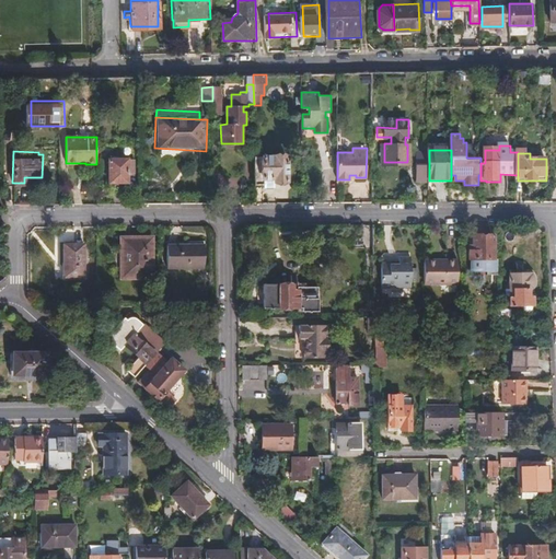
[(418,183),(429,183),(429,181),(429,154),(418,154),(418,183)]
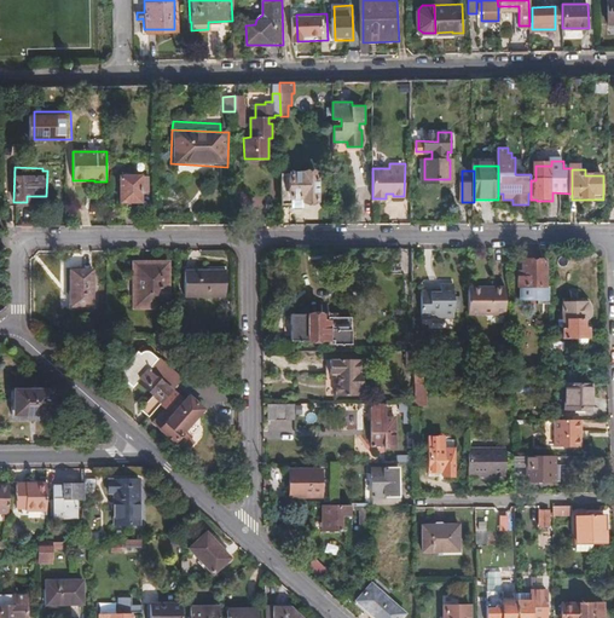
[(317,172),(281,172),(281,203),(291,203),(291,195),(302,195),(302,200),(317,200),(317,172)]
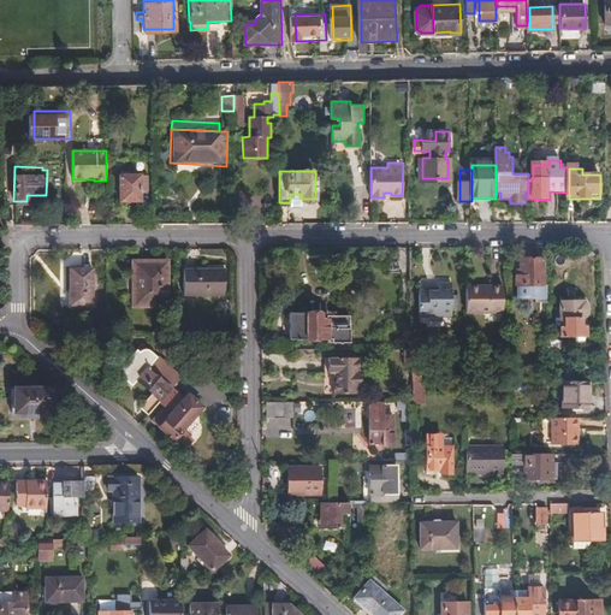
[(148,194),(148,175),(119,175),(119,200),(140,200),(140,194),(148,194)]
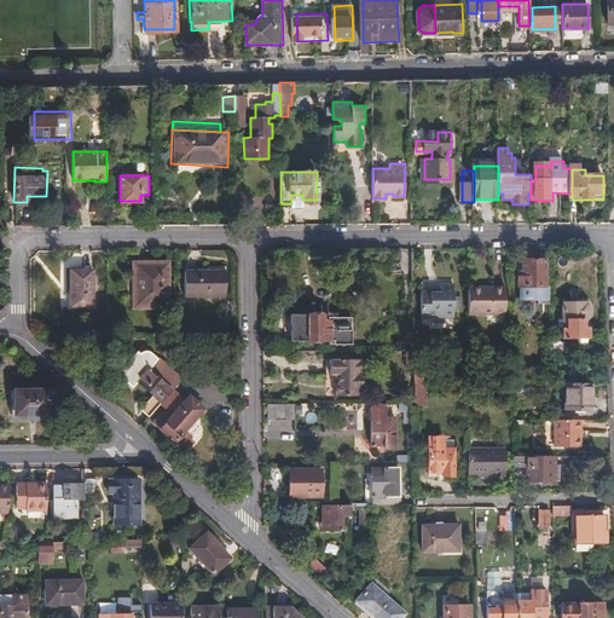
[(291,203),(291,206),(302,206),(302,200),(302,195),(291,195),(291,203)]
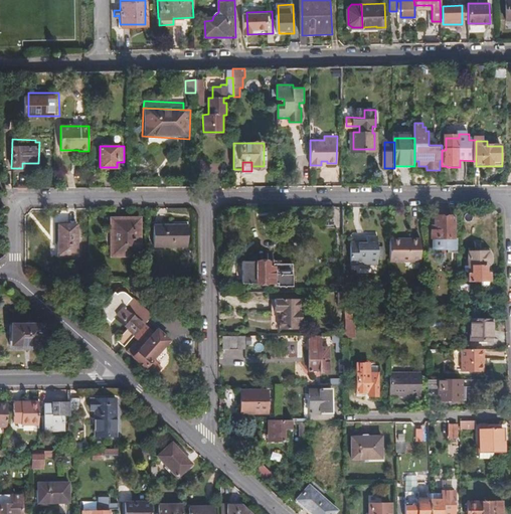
[(449,250),(449,253),(459,253),(459,239),(457,239),(457,217),(437,217),(437,227),(433,227),(433,239),(435,239),(435,250),(438,250),(449,250)]
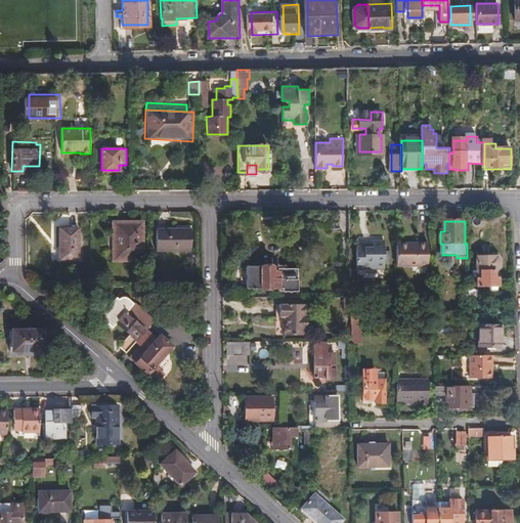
[(142,257),(142,222),(116,222),(116,231),(118,231),(118,257),(142,257)]
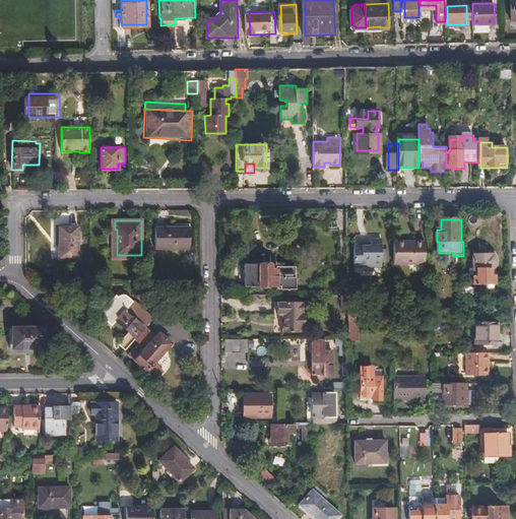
[(336,229),(336,220),(327,220),(327,230),(336,229)]
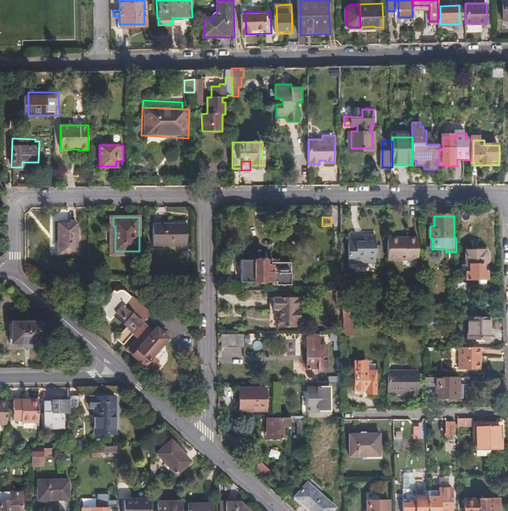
[(186,244),(186,220),(173,220),(173,222),(153,222),(153,244),(186,244)]
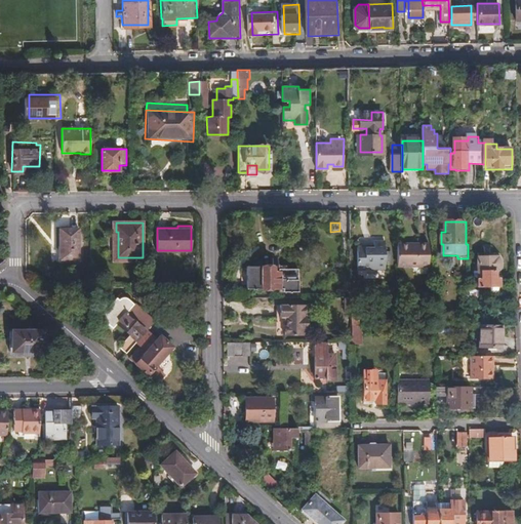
[(79,258),(79,228),(61,228),(61,258),(79,258)]
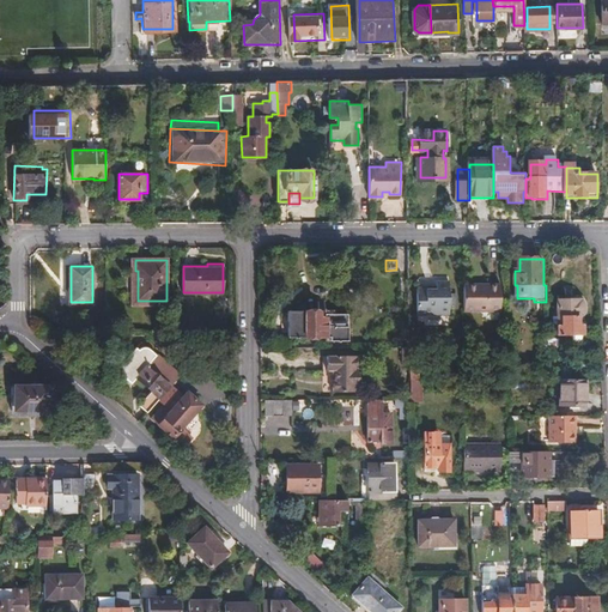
[(449,313),(449,282),(436,282),(436,288),(417,288),(417,313),(449,313)]
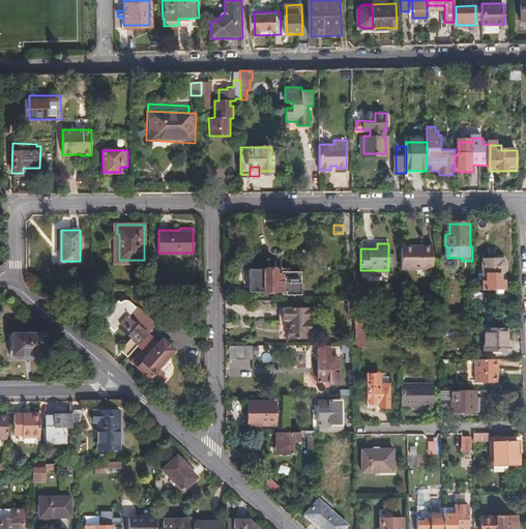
[(434,244),(402,244),(402,267),(434,267),(434,244)]
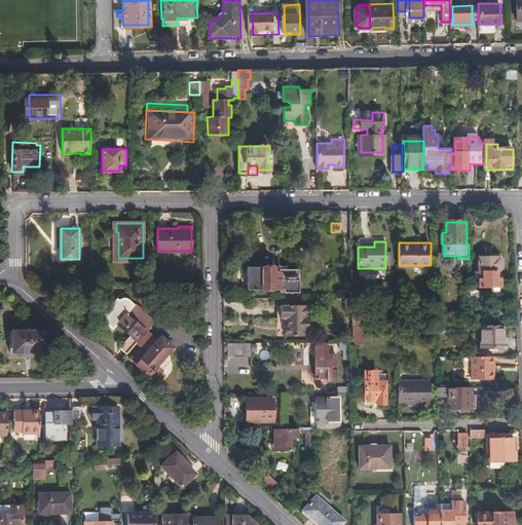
[(501,259),(498,256),(479,256),(479,285),(487,286),(487,289),(491,288),(491,286),(501,286),(501,276),(497,276),(497,269),(500,266),(501,259)]
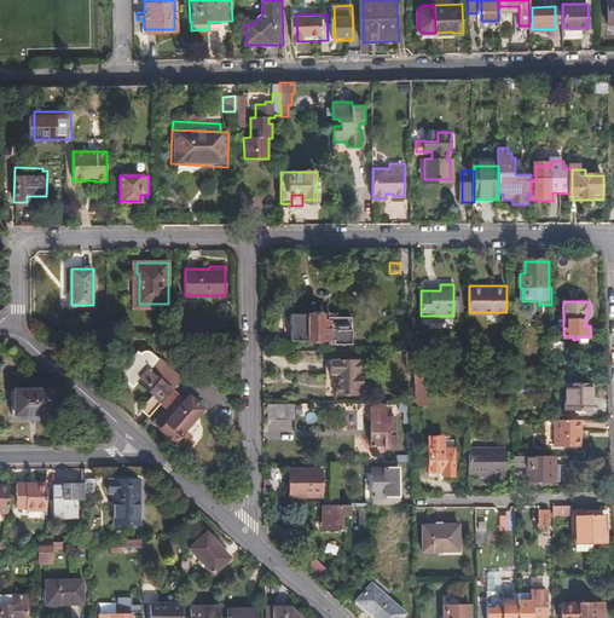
[(349,345),(349,317),(328,316),(328,321),(320,321),(320,313),(291,313),(291,339),(331,339),(331,345),(349,345)]
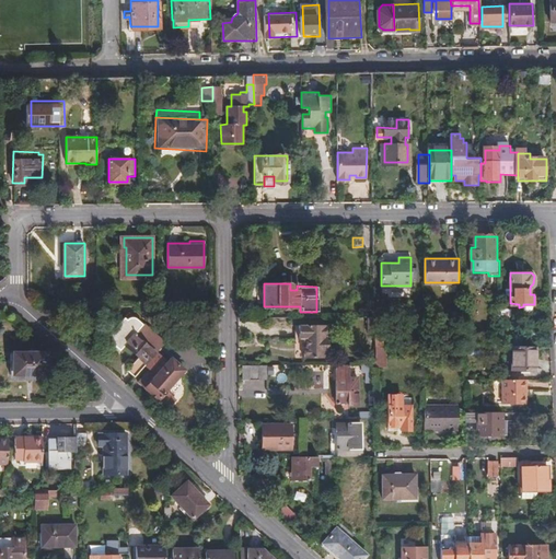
[(513,306),(499,306),(499,316),(513,316),(513,306)]
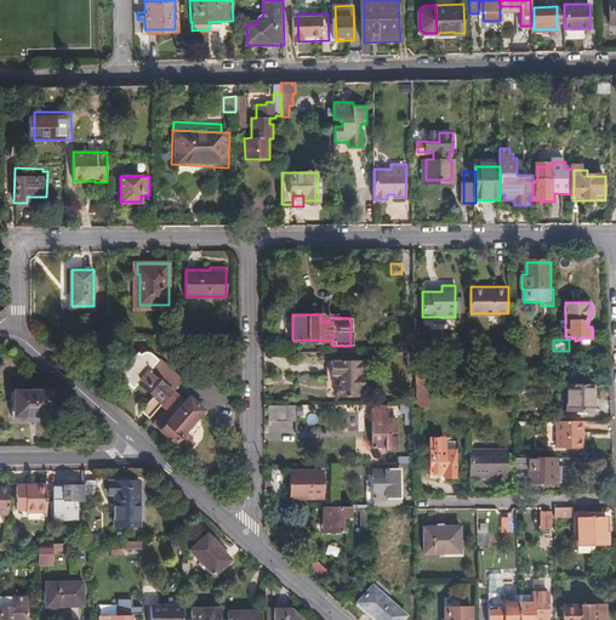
[(142,408),(149,415),(158,404),(172,390),(182,379),(149,350),(146,350),(143,353),(140,351),(119,373),(133,386),(140,381),(153,393),(150,396),(153,398),(142,408)]
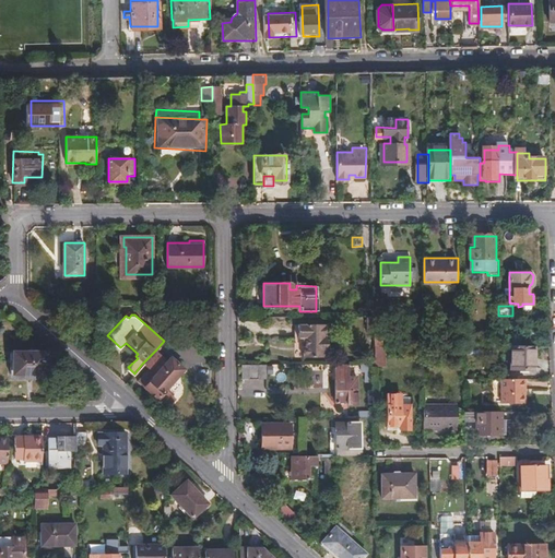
[(326,324),(299,325),(299,339),(304,339),(304,357),(326,357),(327,349),(328,347),(328,340),(326,336),(326,324)]
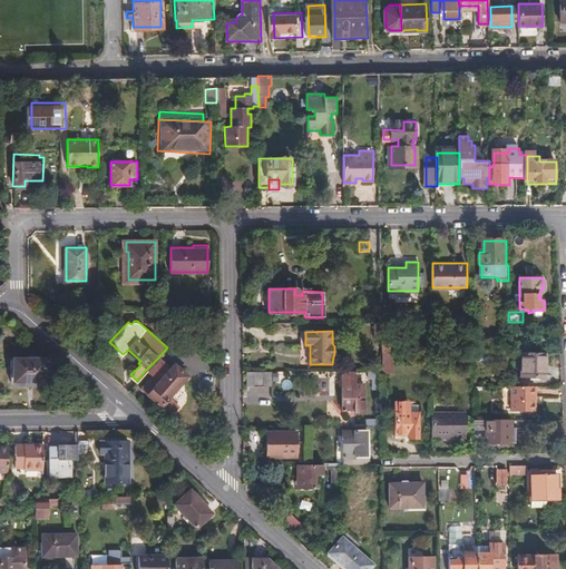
[(391,372),(391,353),(389,353),(381,353),(381,371),(381,372),(391,372)]
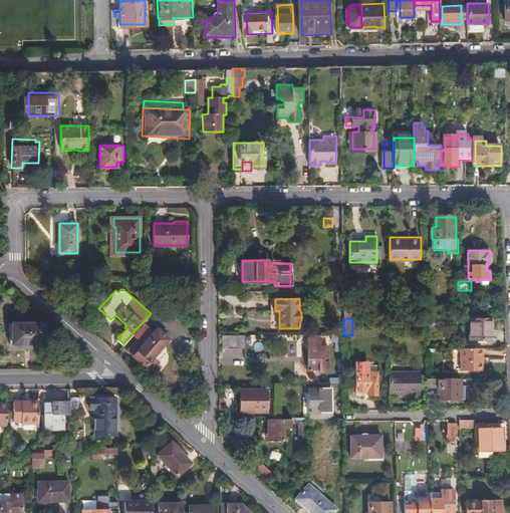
[(491,339),(491,318),(470,318),(470,339),(491,339)]
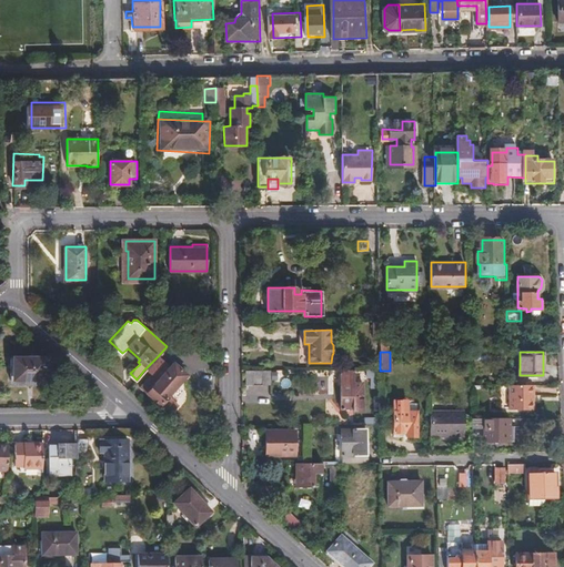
[(158,356),(144,370),(150,373),(139,386),(168,413),(177,404),(167,395),(185,375),(172,363),(170,365),(158,356)]
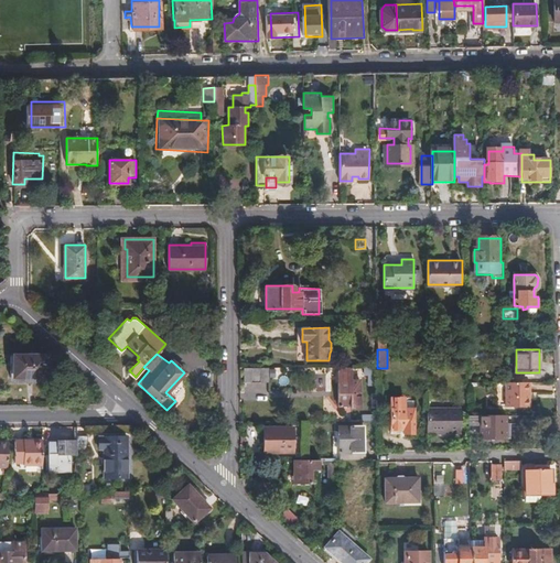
[(49,366),(49,355),(13,355),(12,377),(33,377),(45,377),(45,366),(49,366)]
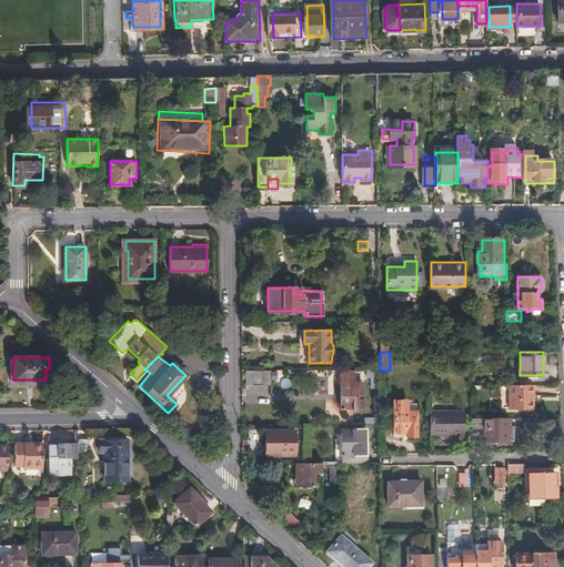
[(380,388),(380,371),(380,370),(368,370),(368,377),(372,377),(372,388),(380,388)]
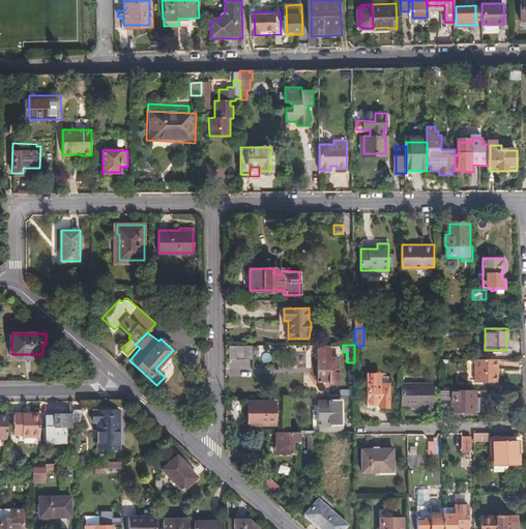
[(252,346),(236,346),(236,347),(228,347),(228,359),(252,359),(252,354),(252,346)]
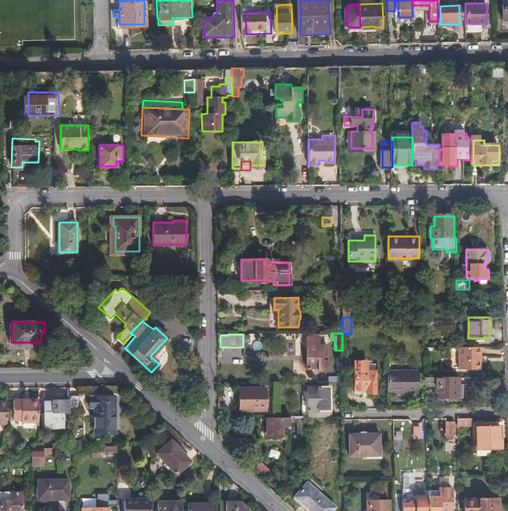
[(322,335),(310,334),(311,369),(322,369),(322,372),(330,372),(330,362),(328,362),(328,348),(322,348),(322,335)]
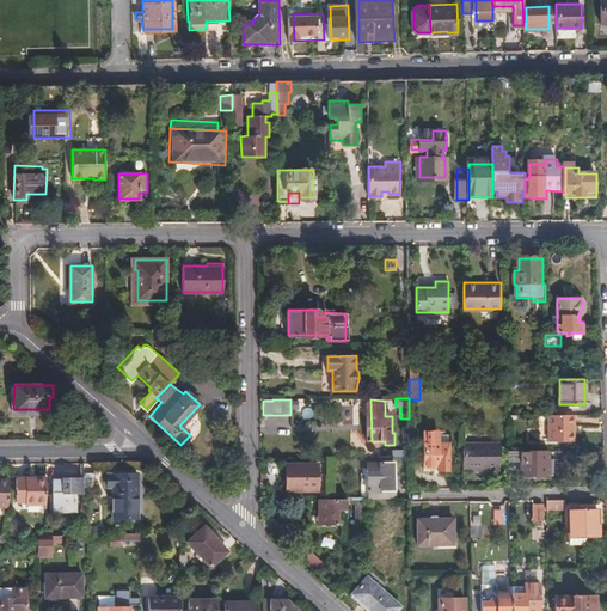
[(570,431),(570,415),(549,415),(549,441),(574,441),(574,431),(570,431)]
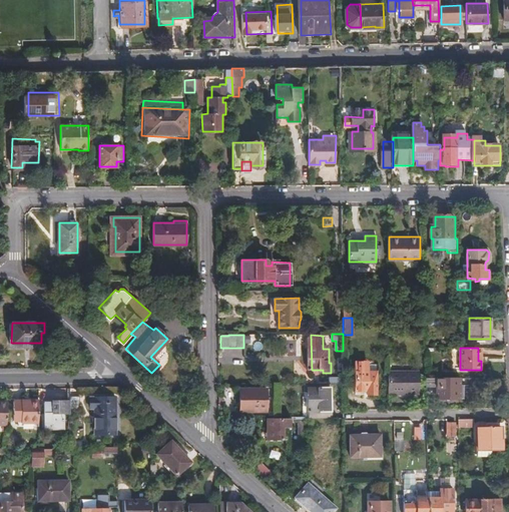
[(370,371),(370,360),(355,360),(356,389),(367,389),(367,393),(377,393),(376,371),(370,371)]
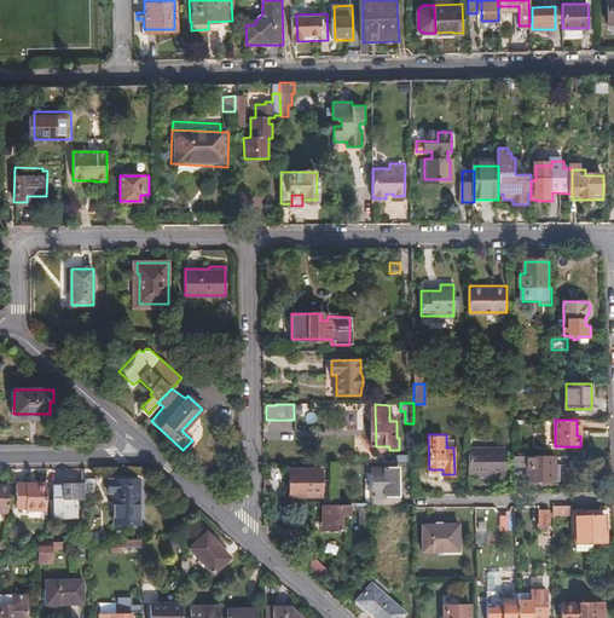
[(413,462),(413,448),(410,448),(410,454),(407,454),(401,454),(401,462),(413,462)]
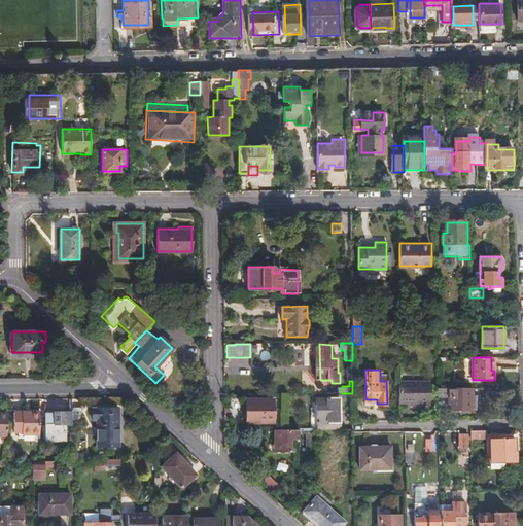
[(431,381),(399,381),(399,402),(431,402),(431,381)]
